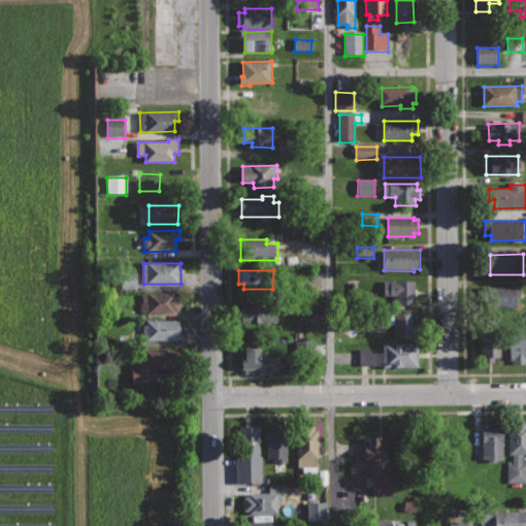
[(416,282),(386,282),(386,297),(397,297),(397,305),(416,305),(416,282)]
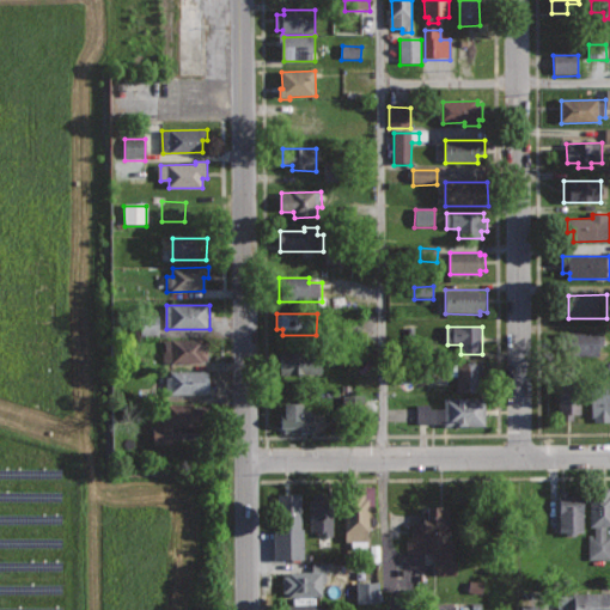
[(605,333),(569,334),(569,357),(601,357),(601,347),(605,347),(605,333)]
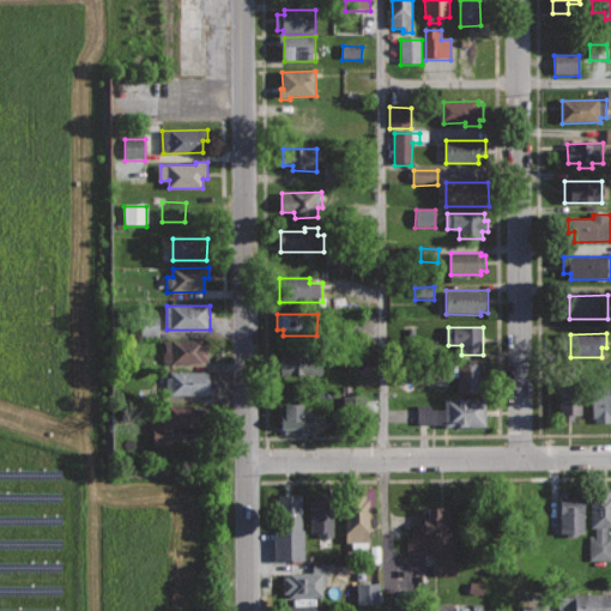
[(210,340),(164,340),(165,366),(210,364),(210,340)]
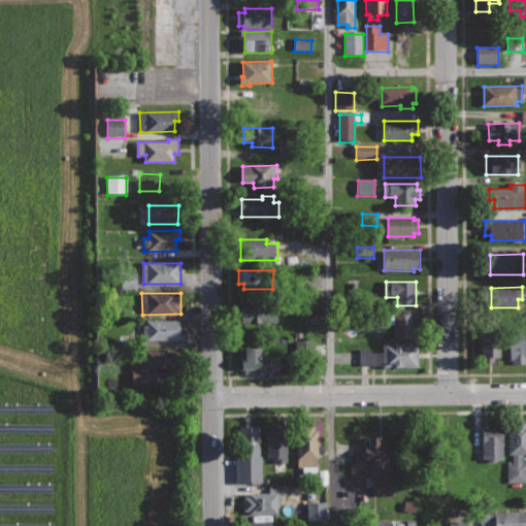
[(278,303),(243,303),(243,324),(278,324),(278,303)]
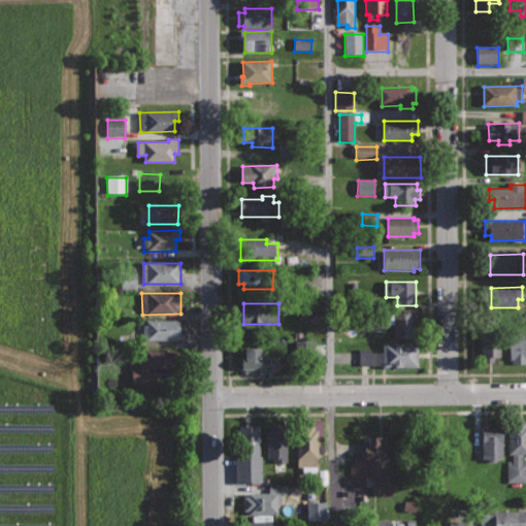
[(423,314),(387,314),(387,325),(396,325),(396,339),(423,339),(423,314)]
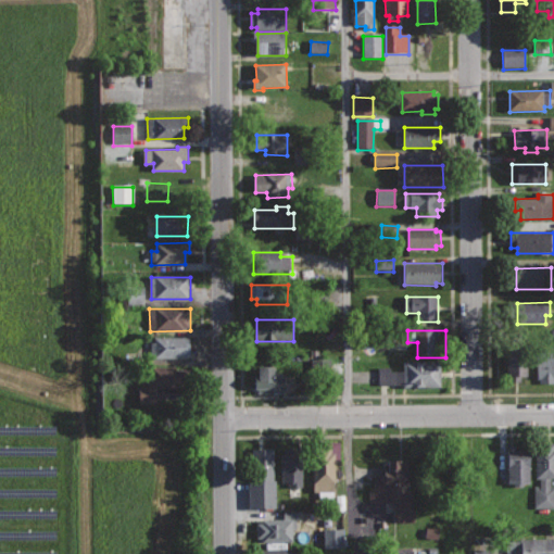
[(190,338),(153,339),(153,360),(190,359),(190,338)]
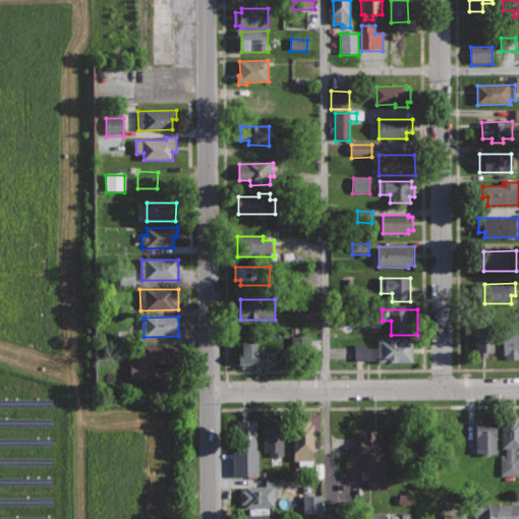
[(496,330),(477,330),(477,360),(489,360),(488,353),(496,353),(496,330)]
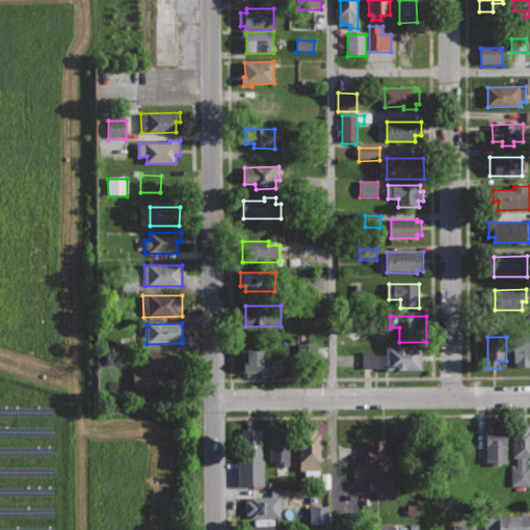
[(529,341),(514,342),(515,363),(518,363),(518,368),(529,367),(529,341)]
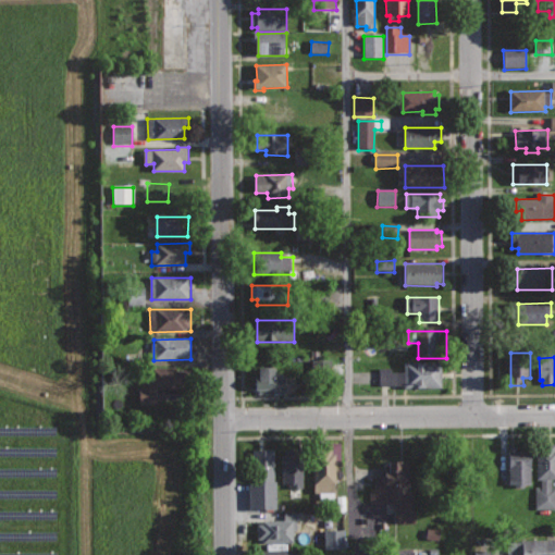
[(443,364),(406,364),(406,372),(393,372),(393,369),(381,369),(381,386),(404,386),(404,389),(443,389),(443,364)]
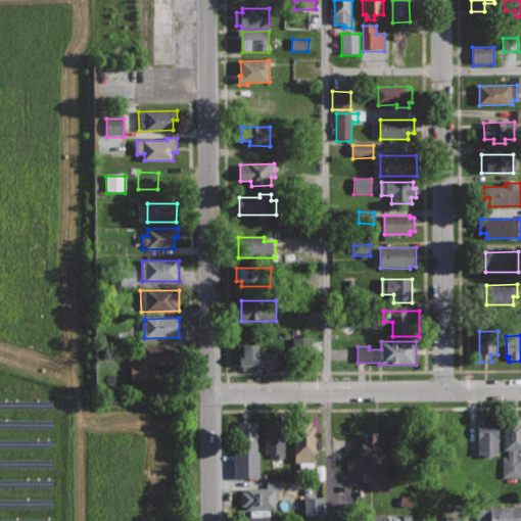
[(184,348),(166,348),(166,345),(140,345),(140,364),(132,364),(132,380),(149,379),(148,367),(184,367),(184,348)]
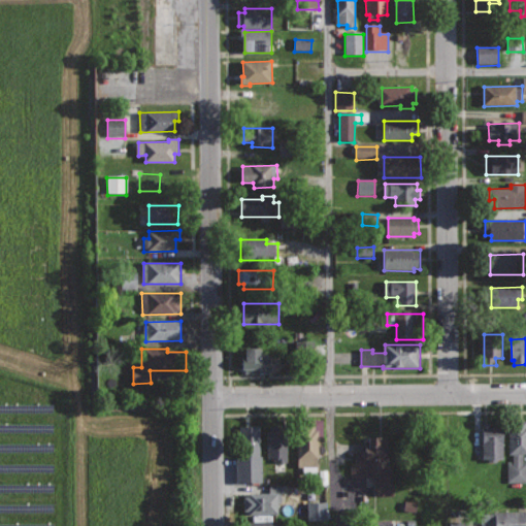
[(262,349),(245,349),(247,359),(242,359),(242,370),(245,370),(245,375),(272,375),(272,357),(262,357),(262,349)]
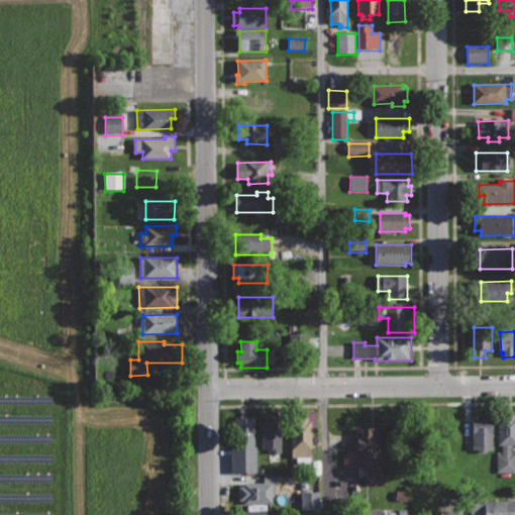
[(467,413),(438,413),(438,440),(467,440),(467,413)]
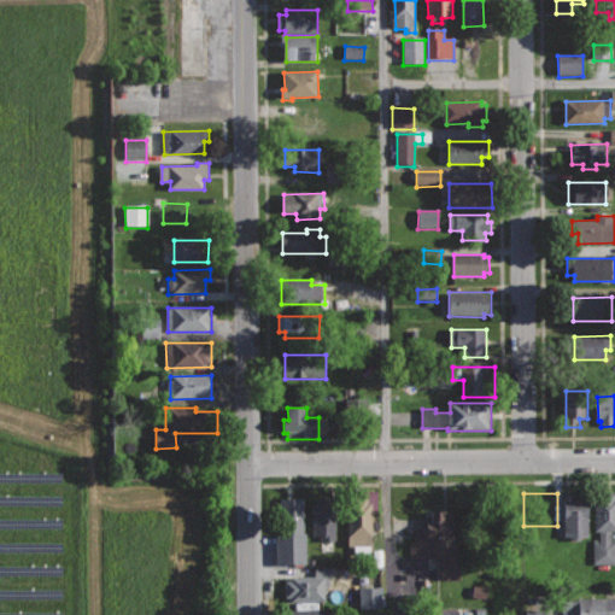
[(614,493),(596,493),(596,531),(601,531),(601,539),(595,539),(595,566),(614,566),(614,539),(614,532),(614,493)]
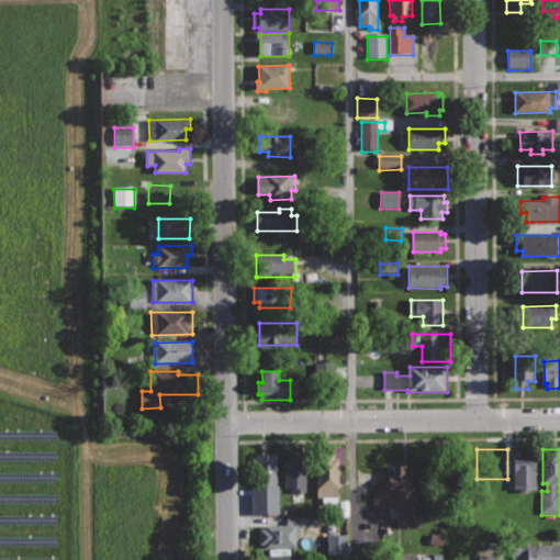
[(515,451),(515,490),(521,490),(521,493),(530,493),(530,490),(537,490),(537,455),(522,455),(522,451),(515,451)]
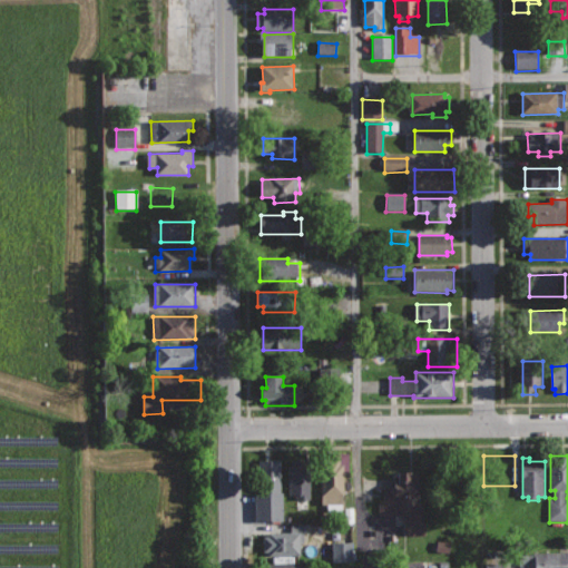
[(311,459),(290,460),(291,495),(299,495),(299,500),(312,500),(311,459)]
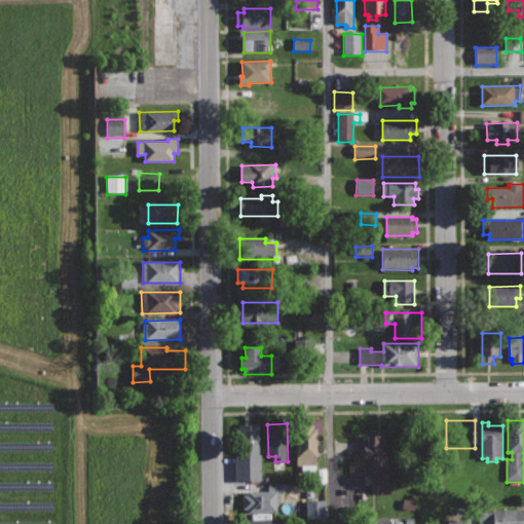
[(314,424),(297,424),(297,466),(316,465),(316,457),(319,457),(319,428),(314,428),(314,424)]
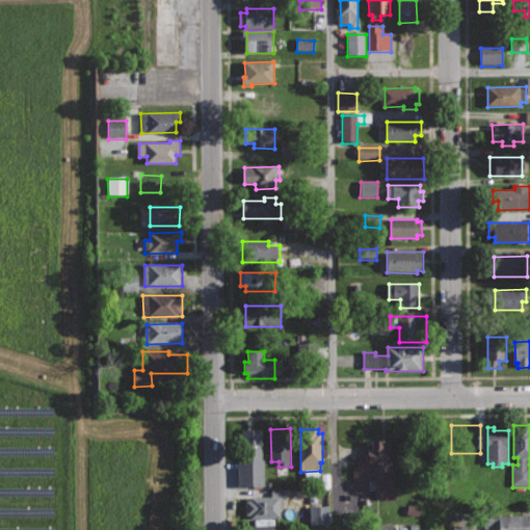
[(263,430),(243,430),(244,461),(239,461),(240,486),(265,485),(263,430)]
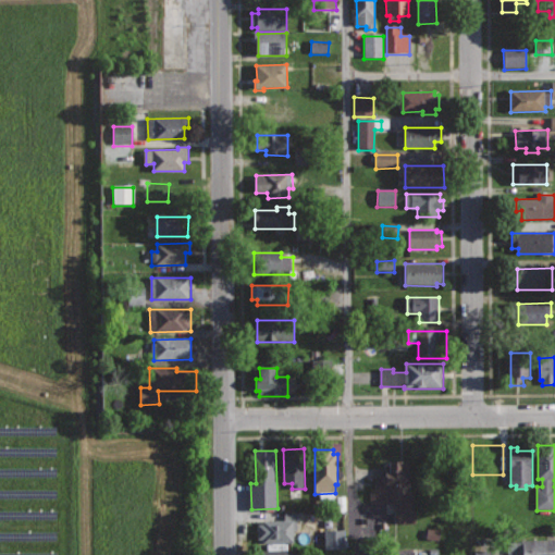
[(411,461),(391,461),(391,473),(385,473),(385,477),(371,477),(372,482),(375,482),(375,489),(371,489),(371,505),(387,505),(389,514),(397,514),(397,523),(418,523),(417,495),(411,495),(411,461)]
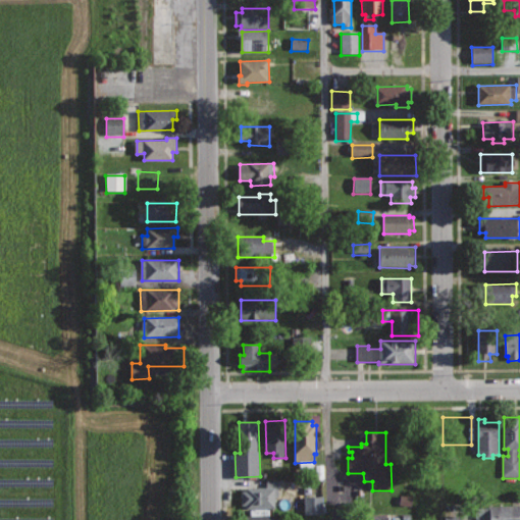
[(278,479),(266,480),(267,487),(247,488),(247,491),(242,491),(243,505),(247,505),(247,509),(275,508),(275,498),(279,498),(278,479)]
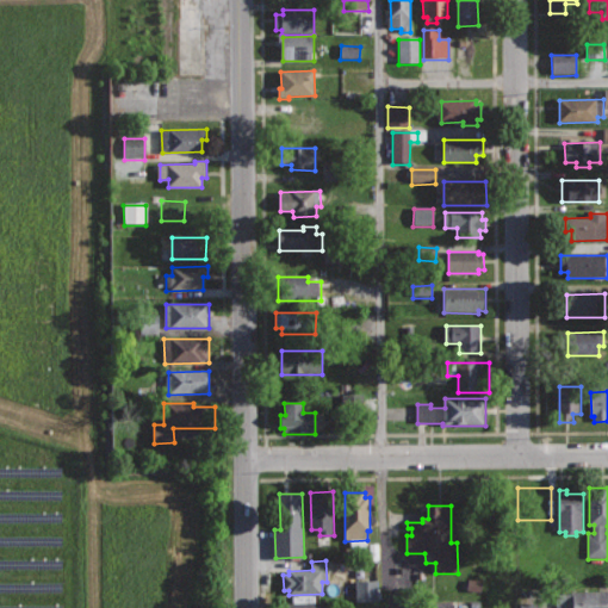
[(466,596),(481,595),(481,582),(466,582),(466,596)]
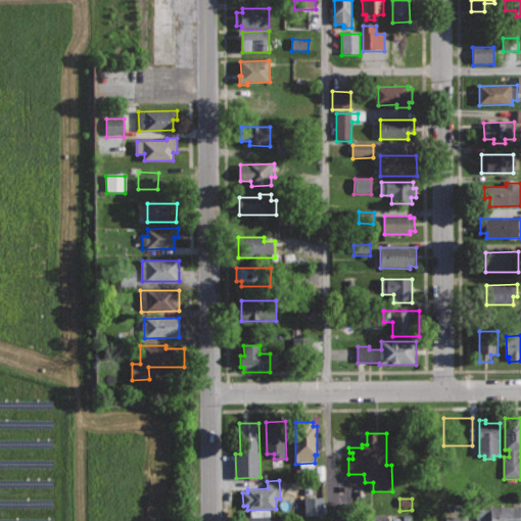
[(304,518),(322,517),(321,500),(303,500),(304,518)]
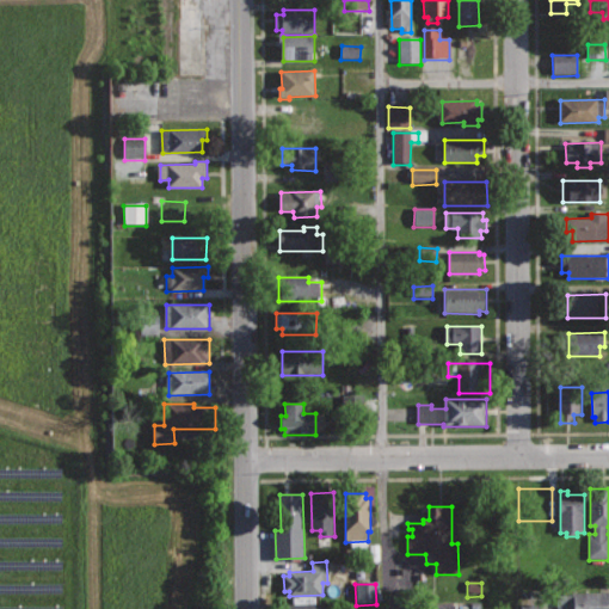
[(608,594),(558,594),(557,608),(608,608),(608,594)]
